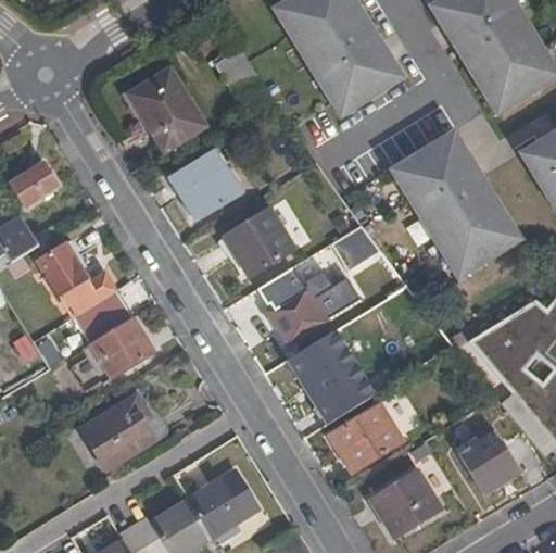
[(338,116),(404,79),(357,0),(283,0),(273,7),(338,116)]
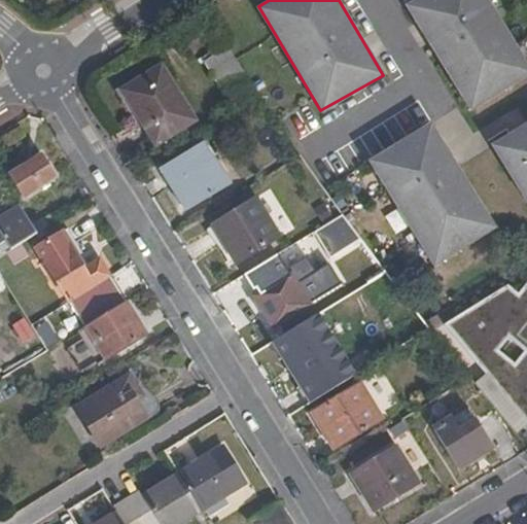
[(422,0),(409,8),(469,112),(526,79),(526,70),(486,0),(422,0)]
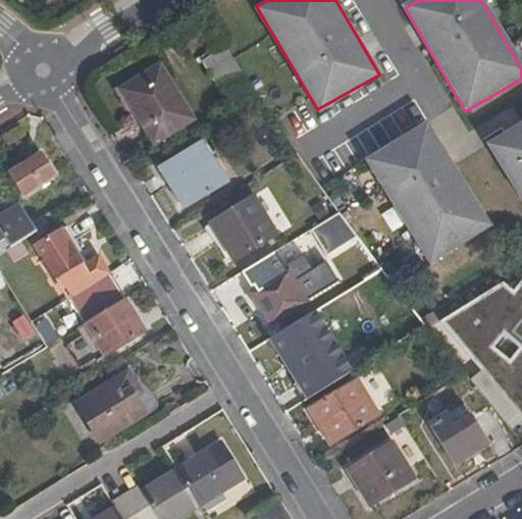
[(224,44),(202,58),(218,85),(223,82),(239,106),(257,94),(224,44)]
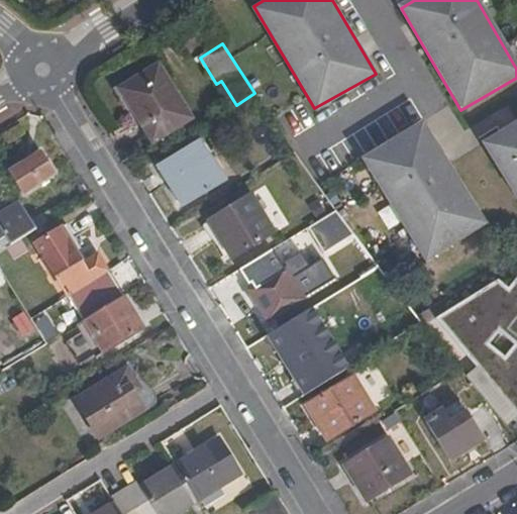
[(153,141),(191,118),(158,65),(120,88),(153,141)]
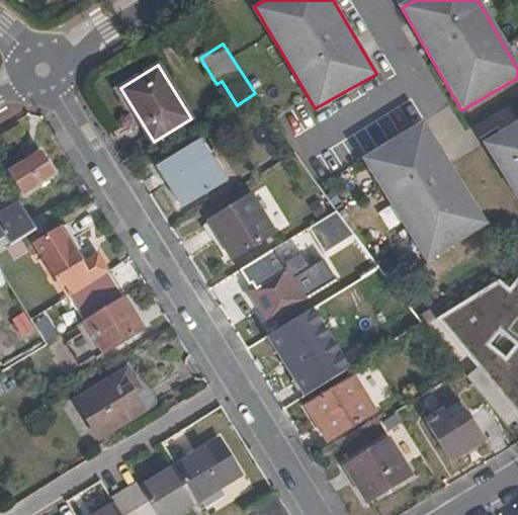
[(222,81),(217,84),(232,108),(237,105),(222,81)]
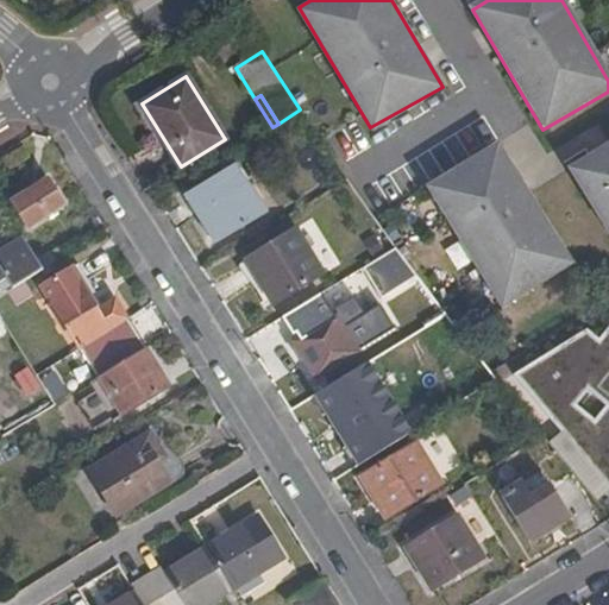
[(498,308),(570,265),(498,144),(426,186),(498,308)]
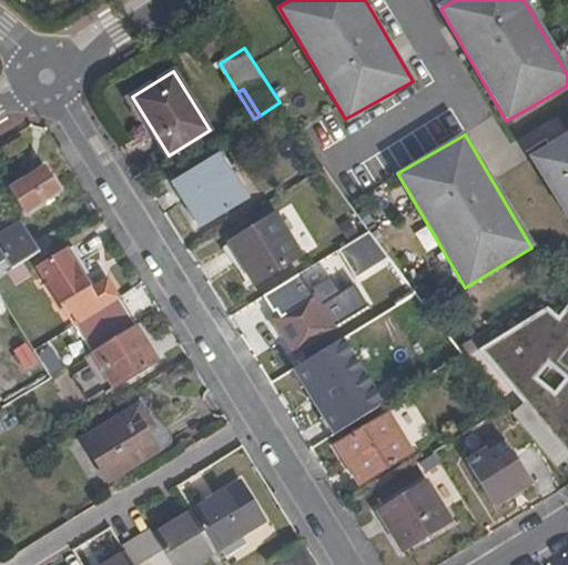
[(567,135),(529,159),(567,225),(567,135)]
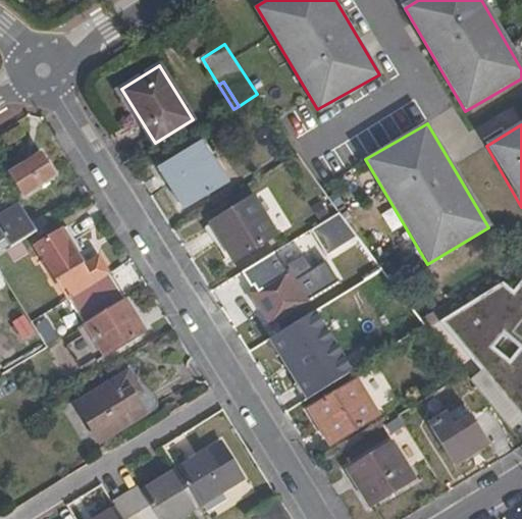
[(183,207),(224,182),(199,143),(158,168),(183,207)]
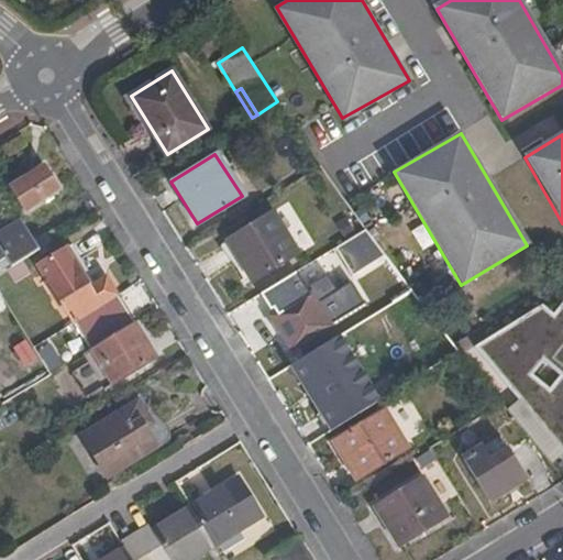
[(59,187),(45,165),(11,185),(24,208),(59,187)]
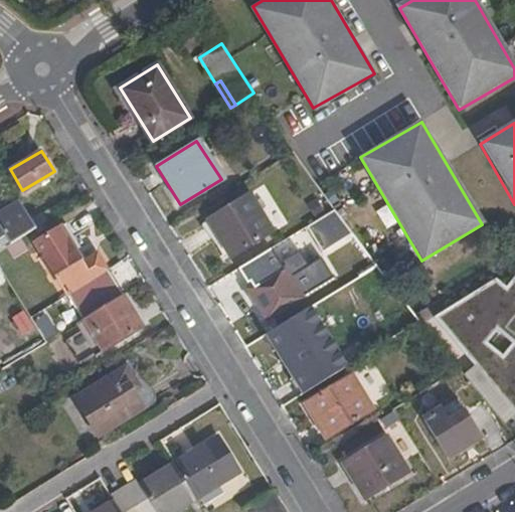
[(231,257),(274,231),(251,196),(209,221),(231,257)]
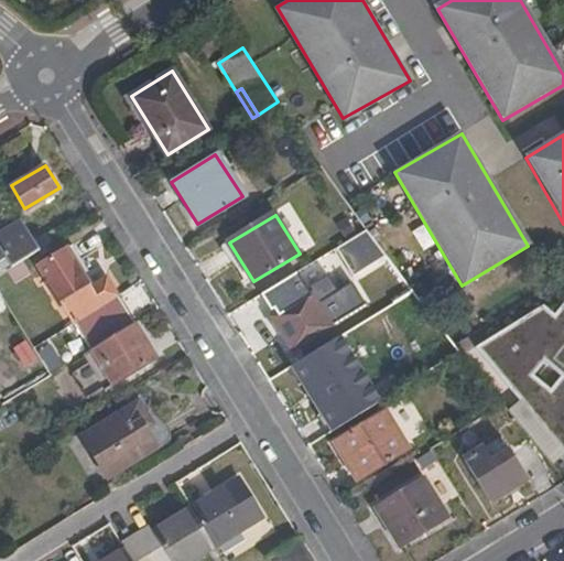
[(0,258),(9,254),(15,265),(23,259),(39,250),(21,219),(0,232),(0,258)]
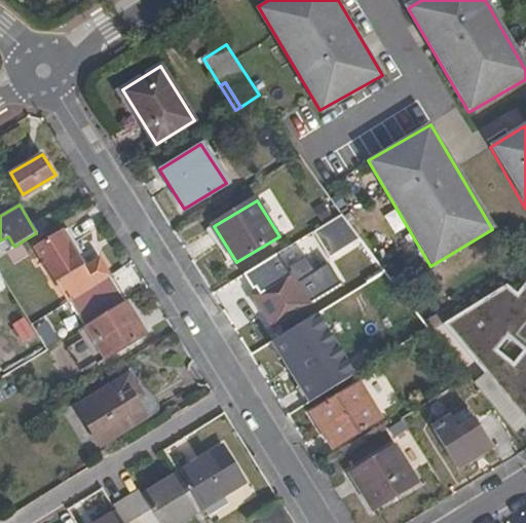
[(313,232),(330,259),(361,240),(341,215),(313,232)]
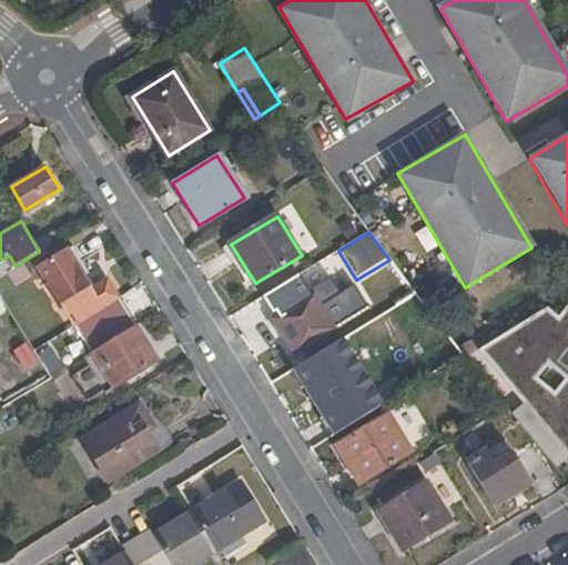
[(40,264),(54,289),(92,350),(137,322),(109,278),(90,289),(66,249),(40,264)]
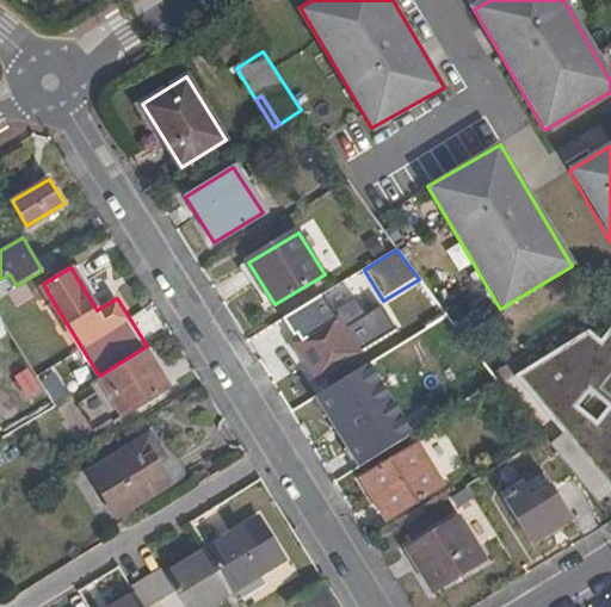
[(16,303),(32,292),(25,280),(17,286),(7,291),(16,303)]
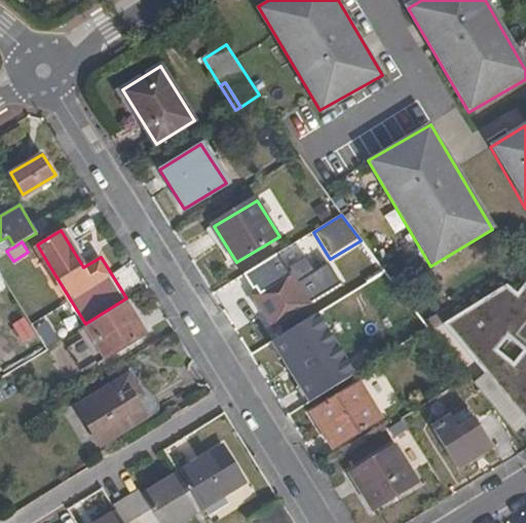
[(280,253),(247,273),(285,336),(336,305),(306,256),(290,267),(280,253)]
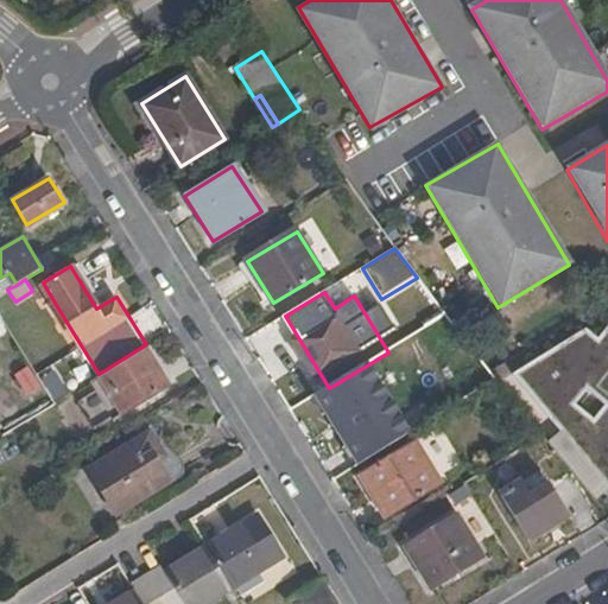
[(582,330),(510,374),(607,487),(607,325),(597,339),(582,330)]
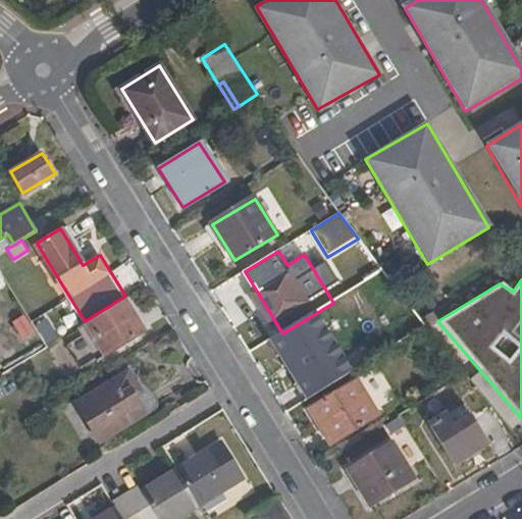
[(106,356),(147,330),(125,296),(85,321),(106,356)]
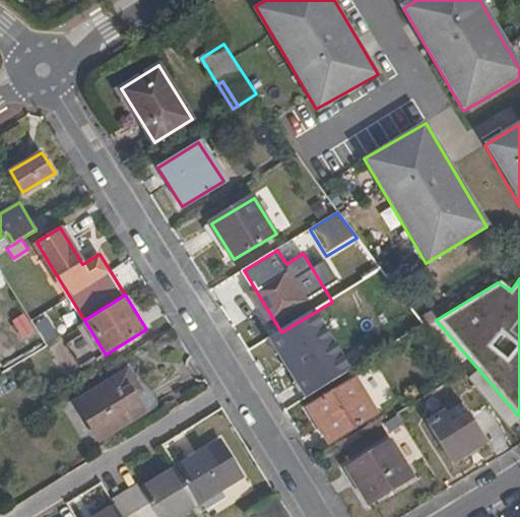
[(141,384),(136,386),(126,371),(75,402),(101,444),(156,408),(141,384)]
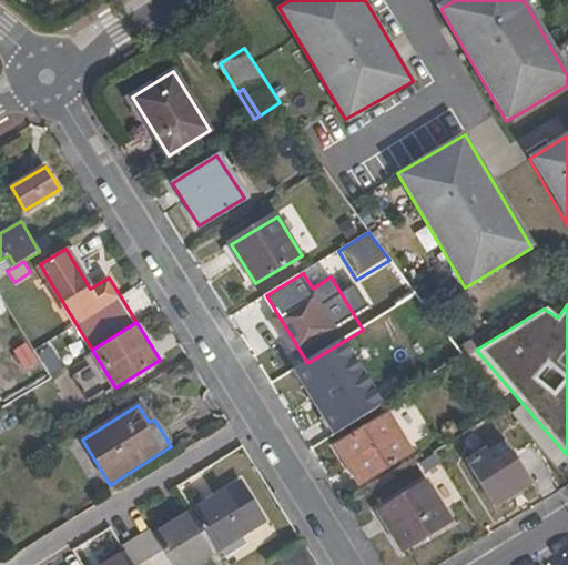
[(363,482),(415,452),(392,413),(341,444),(363,482)]
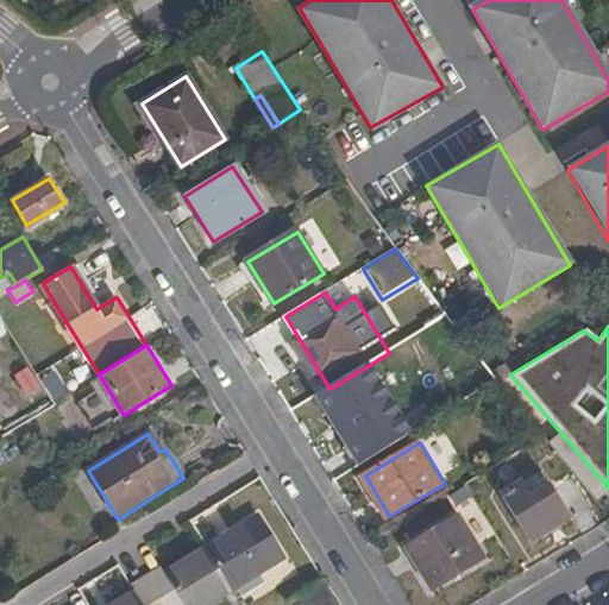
[(534,493),(526,479),(503,493),(535,543),(577,517),(553,480),(534,493)]
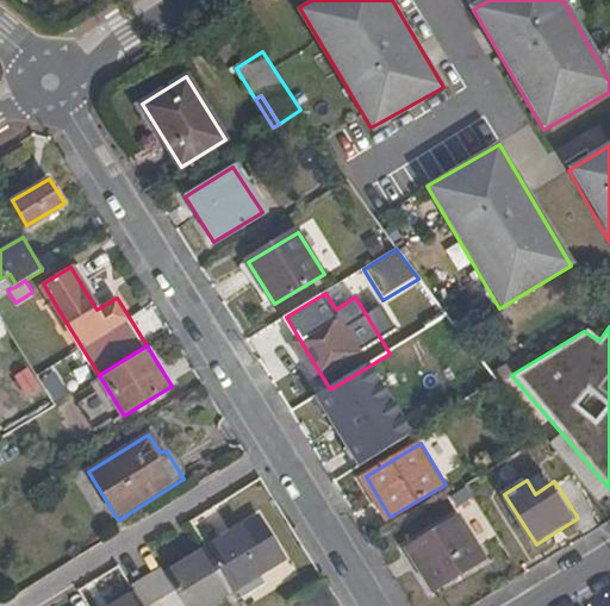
[(199,605),(285,555),(257,511),(168,567),(162,558),(129,579),(135,588),(105,605),(199,605)]
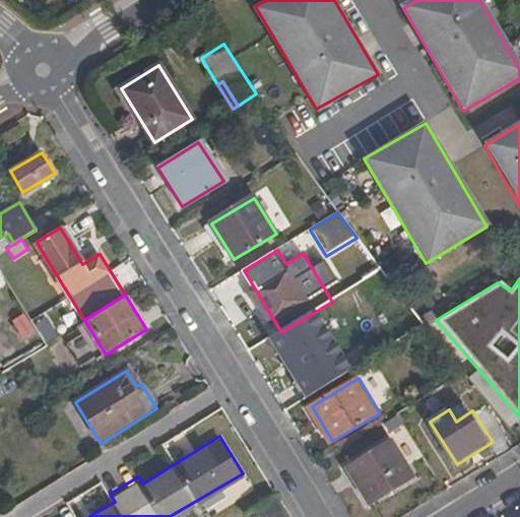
[(372,503),(414,476),(393,441),(350,467),(372,503)]
